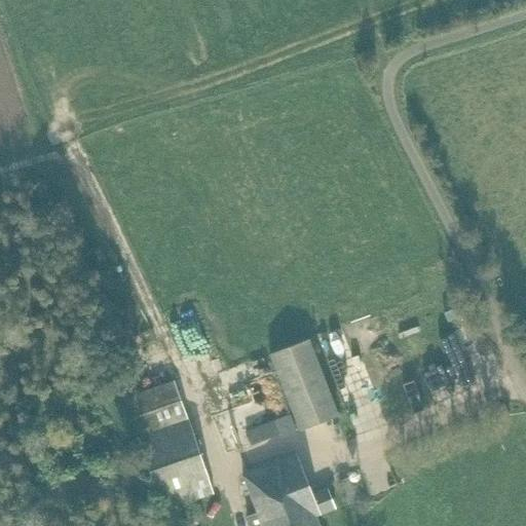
[(299,429),(323,420),(338,415),(307,338),(269,352),(299,429)]
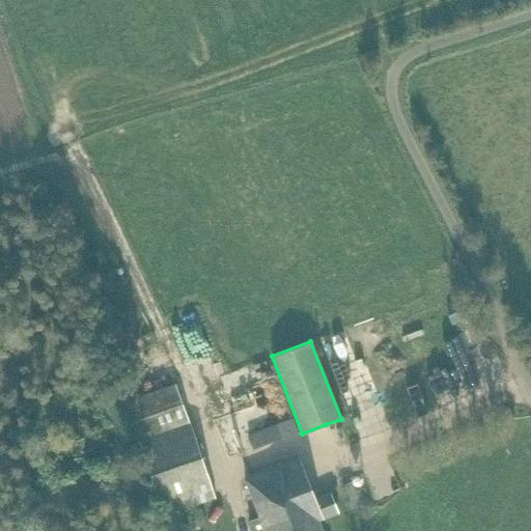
[(164,514),(208,499),(215,497),(175,384),(119,402),(133,442),(135,441),(142,464),(146,463),(164,514)]
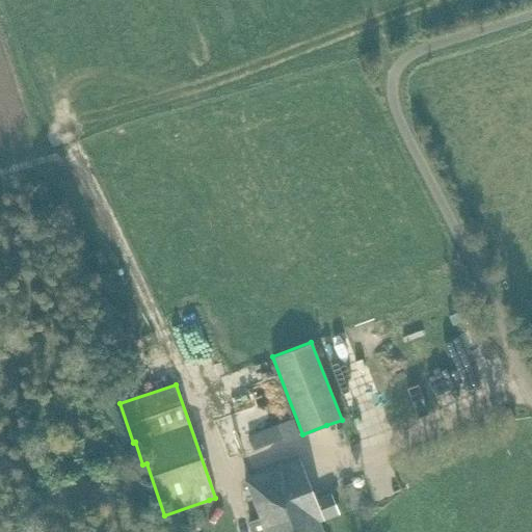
[(284,442),(298,435),(292,419),(247,435),(253,449),(283,437),(284,442)]
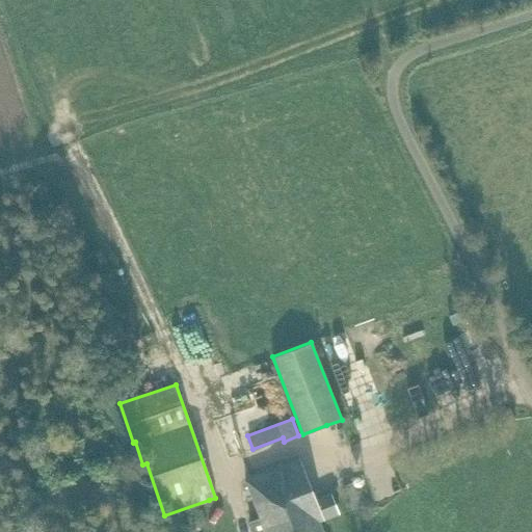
[(300,459),(246,481),(254,500),(261,519),(249,523),(253,531),(322,531),(319,522),(324,520),(338,514),(330,494),(316,500),(300,459)]
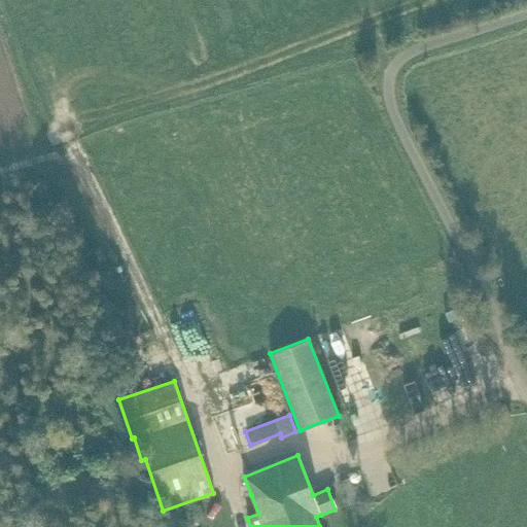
[(348,479),(339,483),(350,507),(363,501),(357,486),(352,488),(348,479)]
